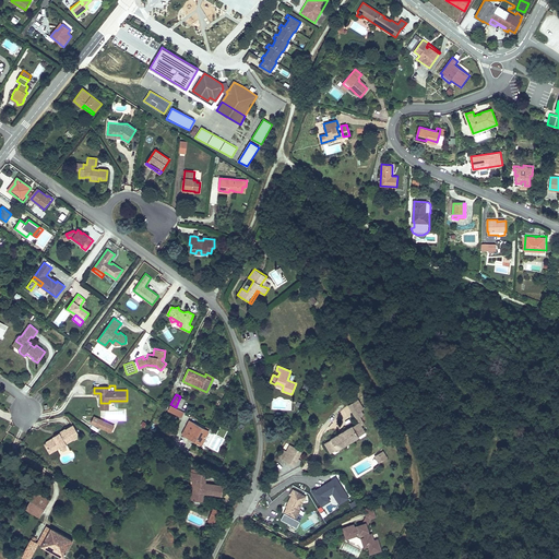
[(185,399),(180,396),(176,407),(179,408),(185,399)]
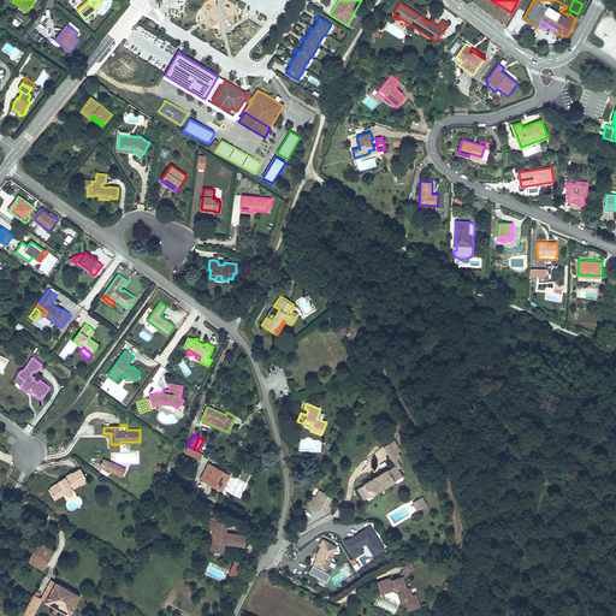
[(394,461),(397,460),(401,457),(398,452),(401,450),(398,445),(395,440),(384,446),(394,461)]
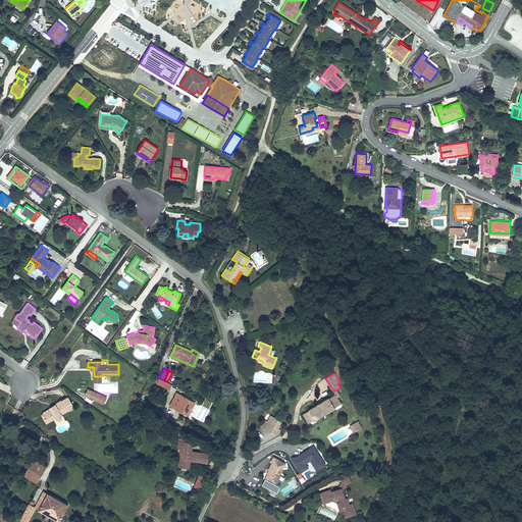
[(167,381),(164,380),(159,377),(157,382),(169,388),(172,383),(167,381)]
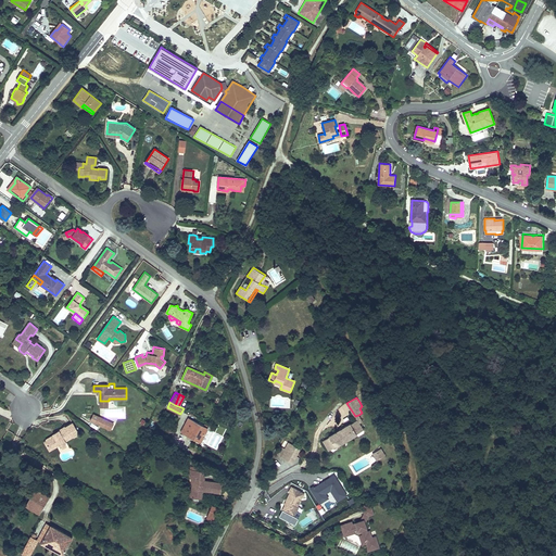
[(103,426),(106,420),(93,414),(91,420),(103,426)]
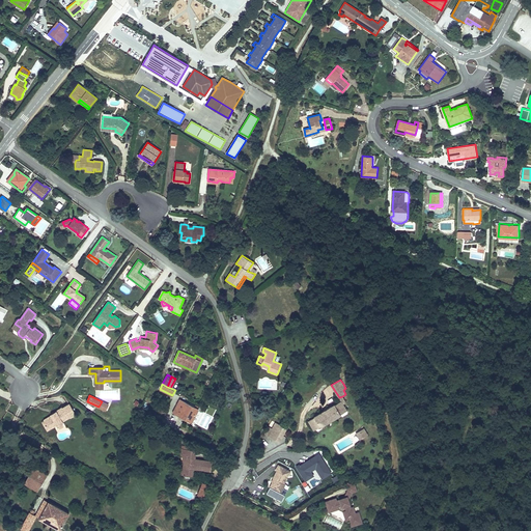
[(183,414),(193,419),(198,409),(180,398),(175,407),(179,409),(177,414),(182,416),(183,414)]
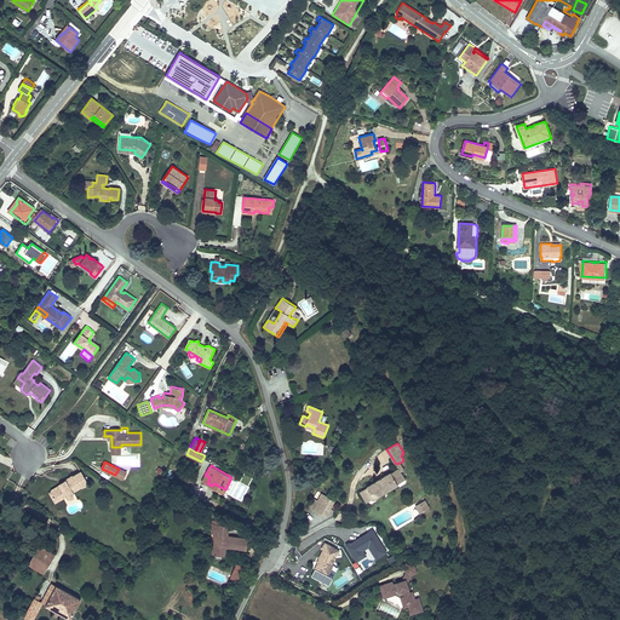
[(126,472),(119,469),(115,475),(124,480),(126,472)]
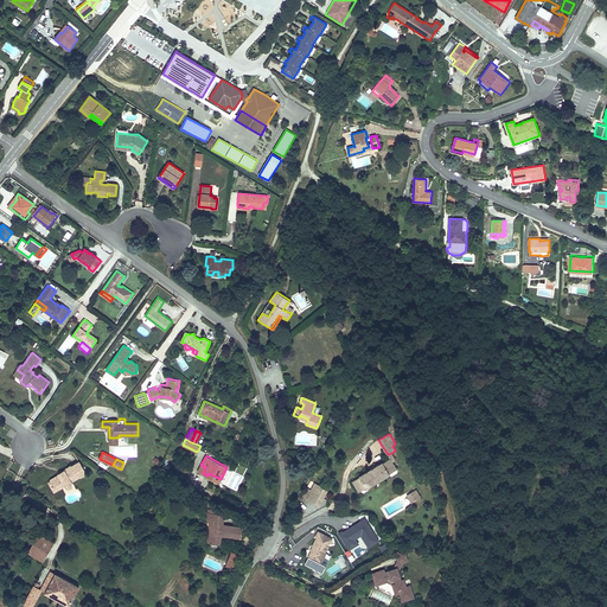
[(59,475),(59,474),(51,479),(50,481),(52,484),(51,485),(52,487),(53,486),(55,489),(59,485),(61,489),(65,486),(68,486),(69,489),(72,486),(71,485),(72,483),(71,481),(81,475),(81,474),(85,472),(80,461),(71,467),(71,466),(65,470),(66,472),(65,472),(59,475)]
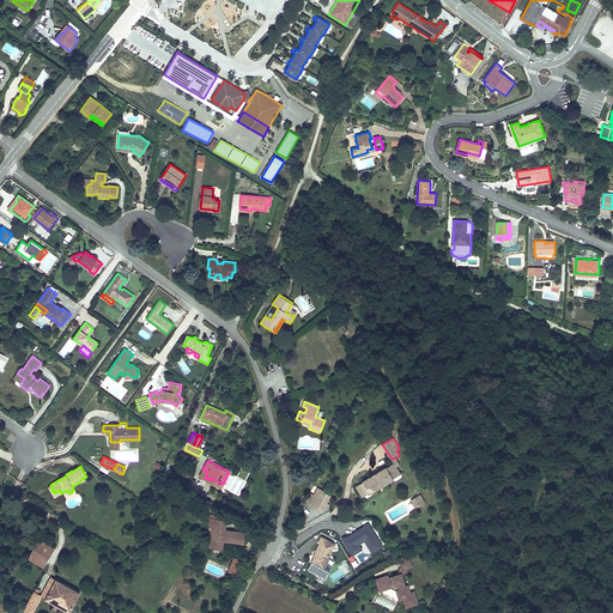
[(398,473),(394,467),(388,469),(387,467),(382,469),(381,469),(377,472),(378,473),(375,474),(375,473),(371,475),(363,481),(356,486),(363,497),(370,492),(370,493),(394,479),(393,478),(394,478),(393,475),(398,473)]
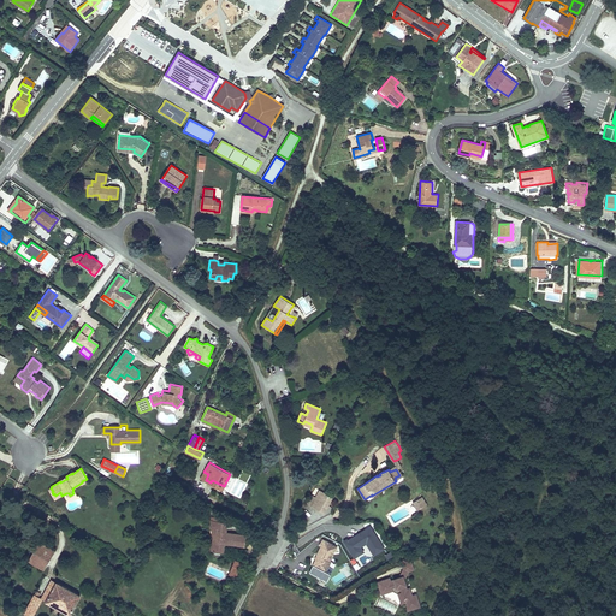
[(315,498),(312,496),(311,496),(307,503),(324,513),(332,497),(319,490),(315,497),(315,498)]
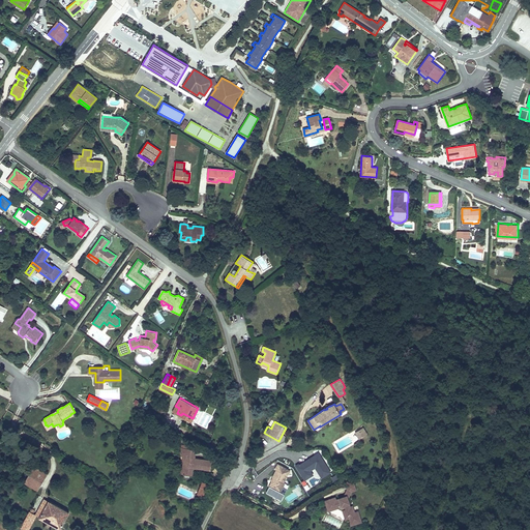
[(358,430),(362,437),(366,434),(363,428),(358,430)]
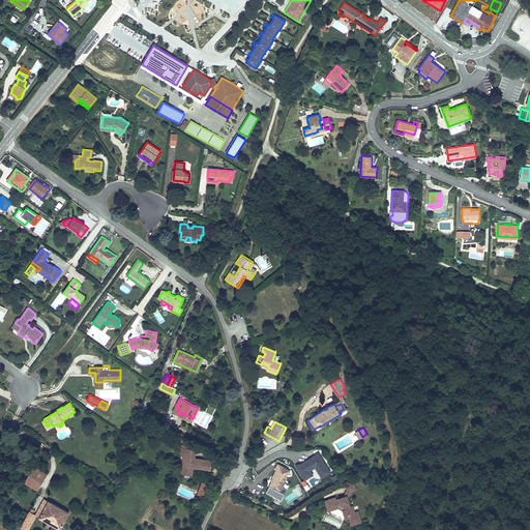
[(188,458),(189,449),(189,445),(182,444),(181,448),(181,455),(182,455),(182,457),(185,458),(184,466),(181,466),(181,474),(192,475),(193,468),(210,470),(211,467),(212,461),(195,459),(188,458)]
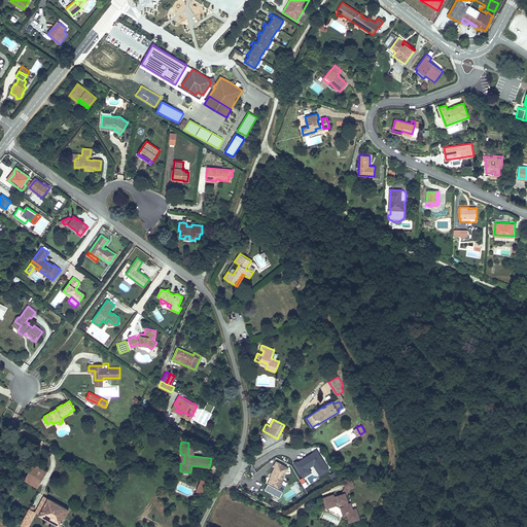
[(296,460),(293,462),(303,478),(312,472),(309,468),(313,465),(319,476),(329,469),(317,450),(297,461),(296,460)]
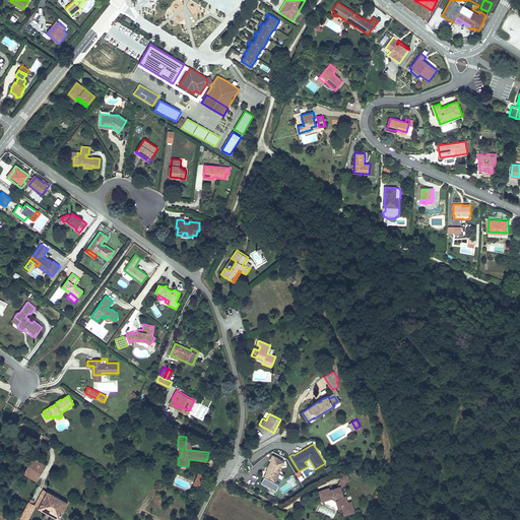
[(268,469),(266,471),(264,476),(264,477),(275,482),(277,477),(279,474),(278,474),(285,461),(272,455),(269,460),(271,460),(267,468),(268,469)]
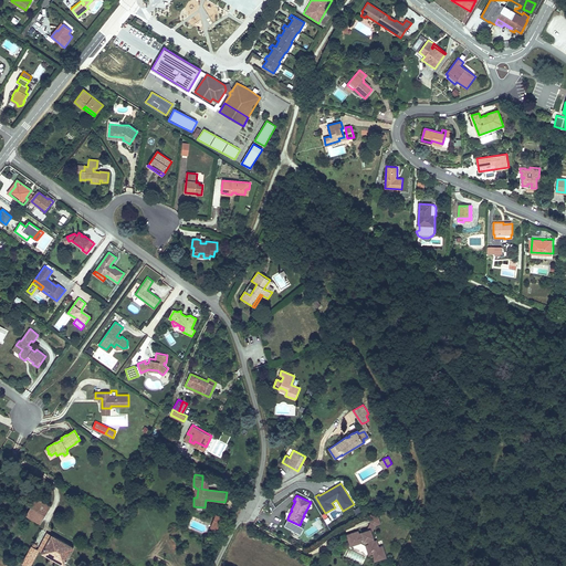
[(27,515),(41,523),(51,506),(37,498),(27,515)]
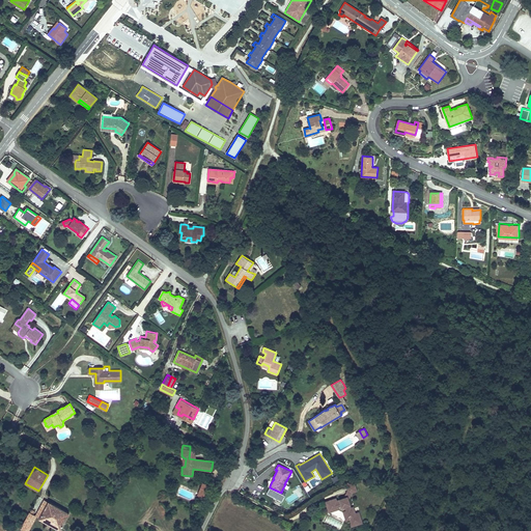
[(201,493),(200,496),(203,498),(208,485),(202,483),(198,492),(201,493)]
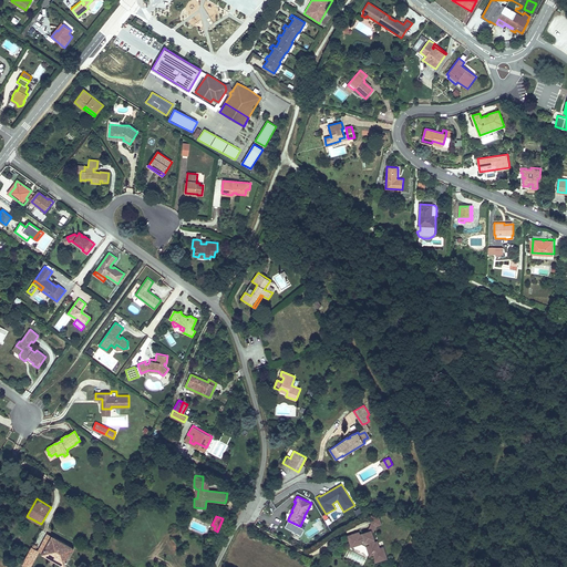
[(375,525),(375,526),(381,524),(378,516),(370,518),(372,524),(373,524),(375,525)]
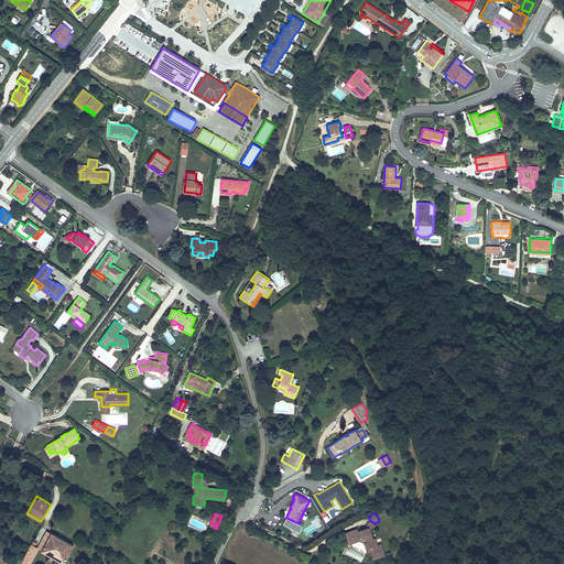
[(299,523),(286,518),(283,524),(300,533),(303,525),(299,523)]
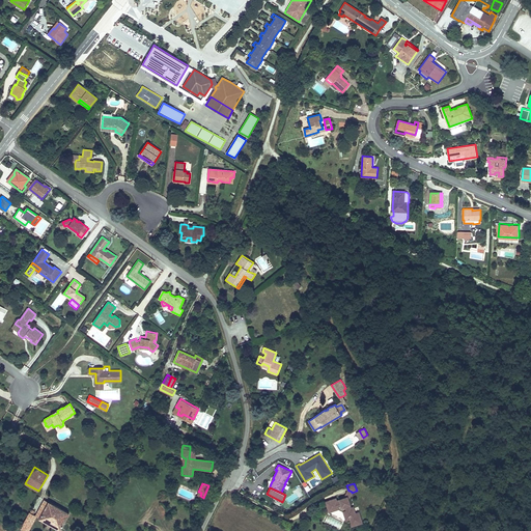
[(348,515),(350,519),(352,525),(362,522),(359,512),(355,513),(353,507),(351,508),(350,504),(348,499),(347,499),(345,498),(345,497),(340,499),(336,501),(336,498),(326,502),(328,508),(332,507),(333,510),(338,508),(343,511),(345,516),(348,515)]
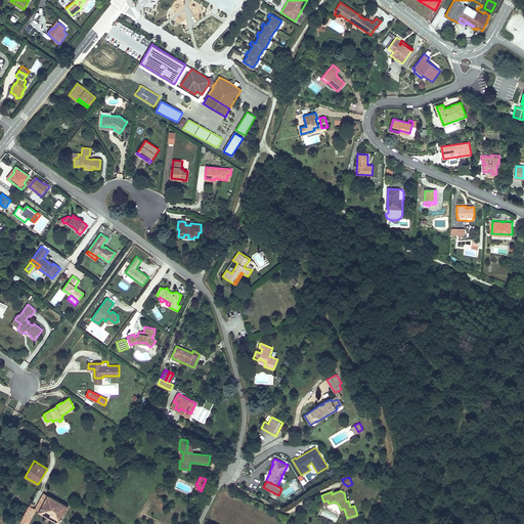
[(44,493),(36,509),(39,511),(48,495),(44,493)]
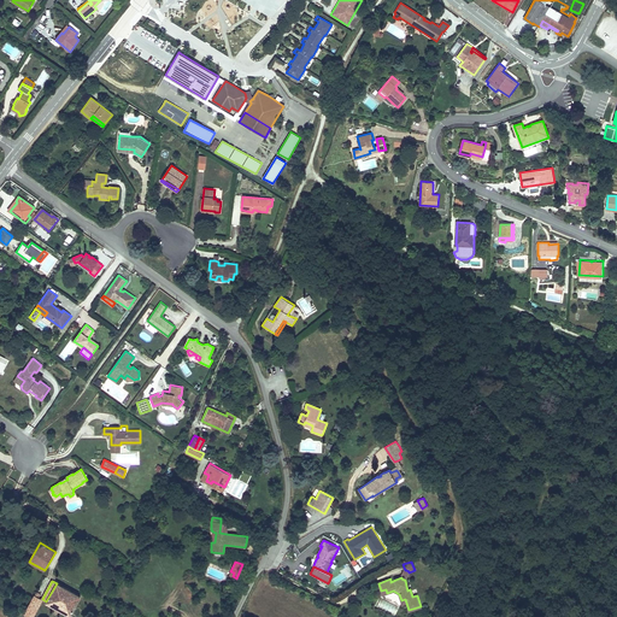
[(57,583),(46,601),(70,615),(81,597),(57,583)]
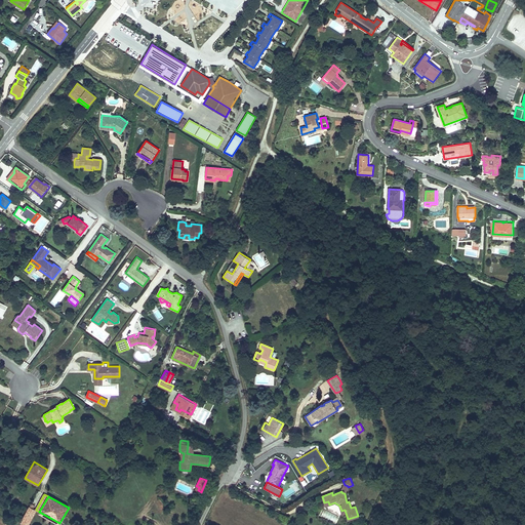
[(26,524),(27,524),(36,510),(33,509),(35,506),(31,503),(21,521),(26,524)]
